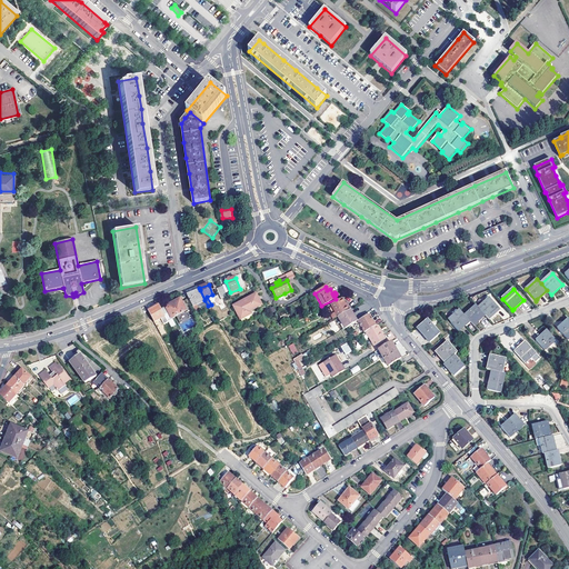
[(205,300),(200,290),(191,295),(188,296),(192,306),(205,300)]
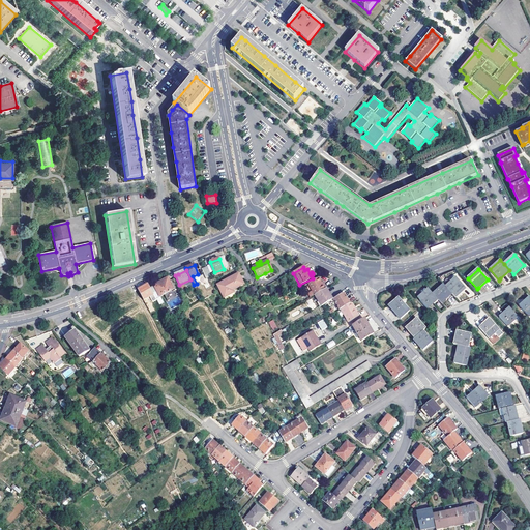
[(224,297),(231,294),(230,292),(233,290),(243,285),(238,275),(218,285),(224,297)]
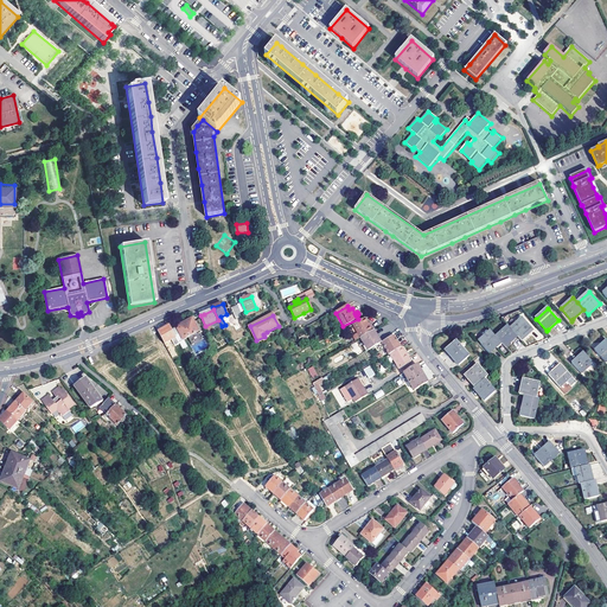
[(192,318),(171,327),(178,340),(199,331),(192,318)]
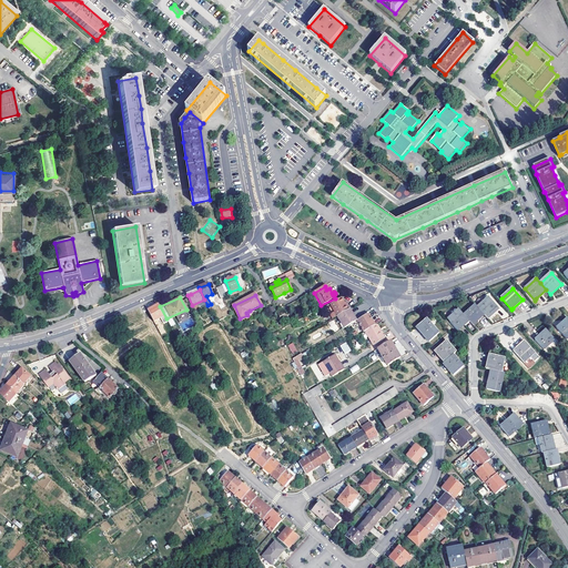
[(343,297),(332,304),(338,316),(340,315),(352,308),(350,305),(347,305),(345,302),(343,297)]
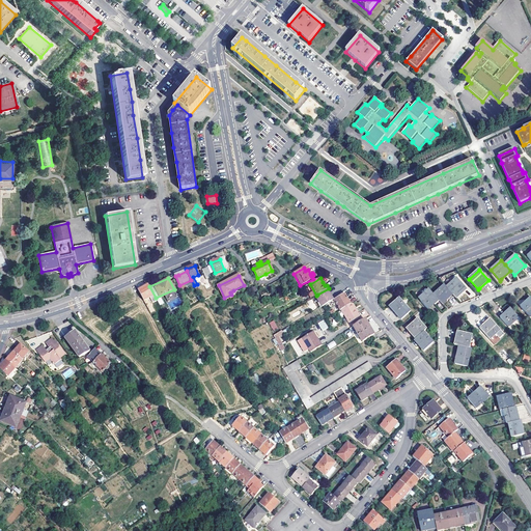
[(457,278),(447,287),(453,295),(456,299),(467,288),(457,278)]
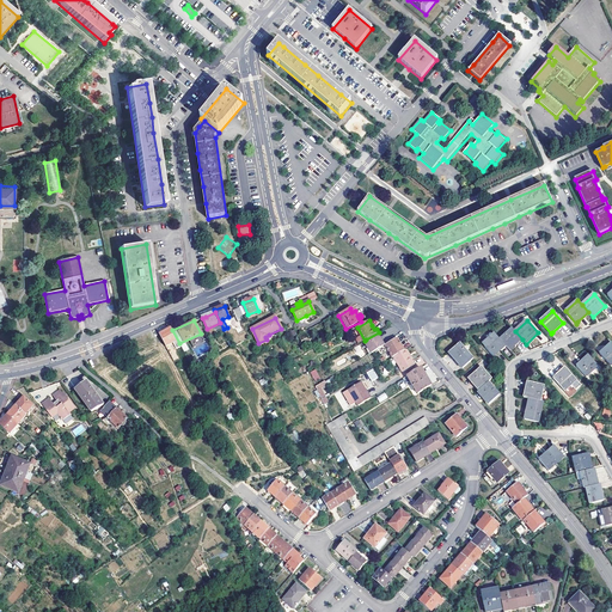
[(171,329),(160,335),(166,347),(173,343),(177,349),(182,347),(179,343),(172,330),(171,329)]
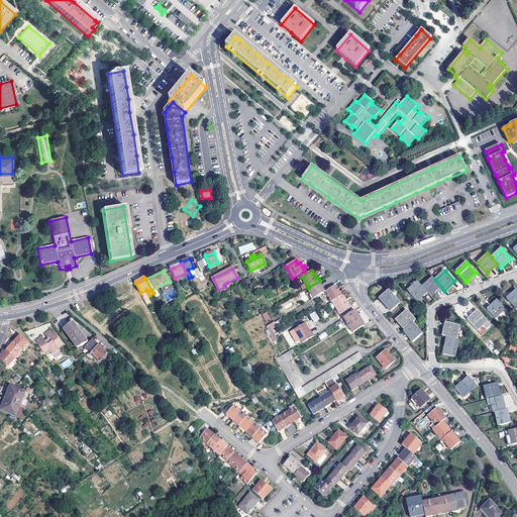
[(433,278),(422,287),(427,292),(430,296),(431,295),(441,287),(435,280),(433,278)]
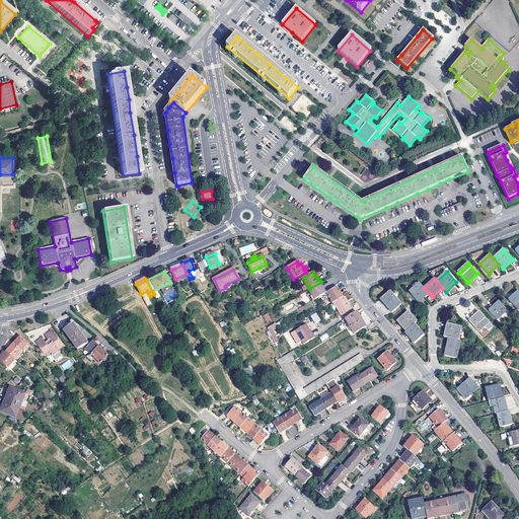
[(321,282),(310,288),(317,299),(328,293),(325,287),(322,282),(321,282)]
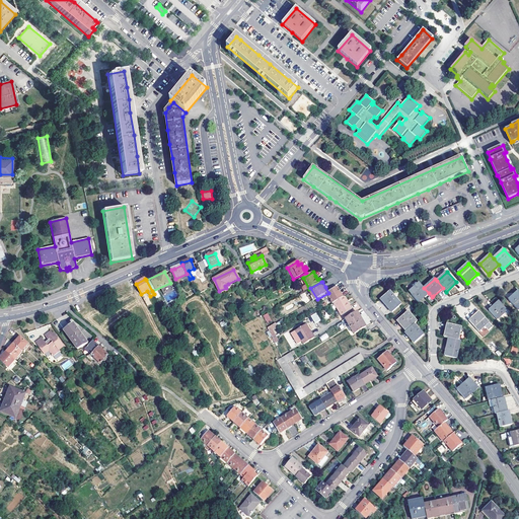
[(425,297),(429,293),(424,288),(420,283),(410,292),(419,302),(424,298),(425,297)]
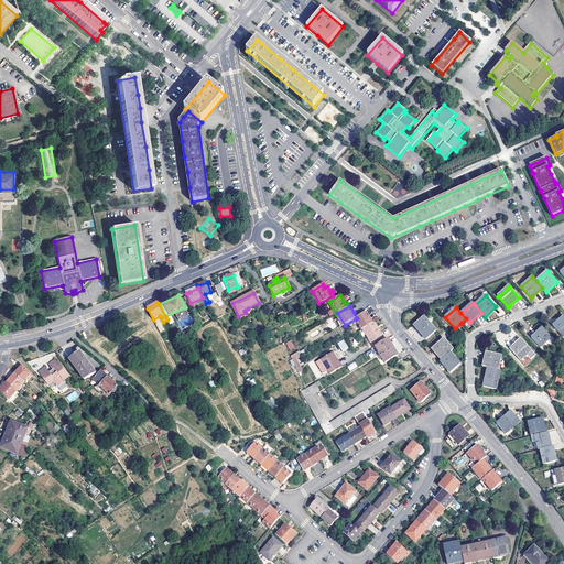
[(373,321),(368,311),(357,318),(362,329),(375,322),(373,321)]
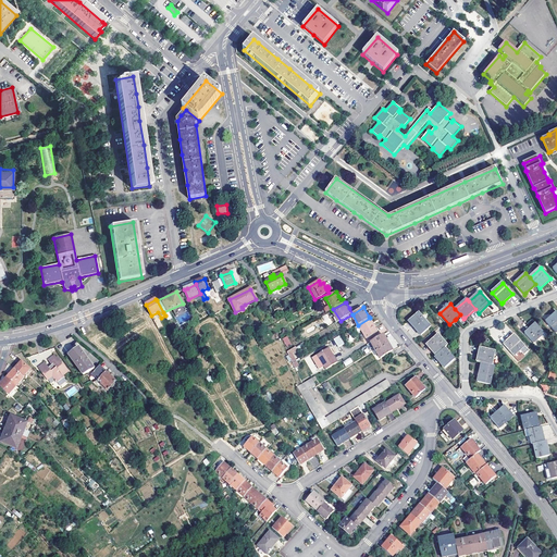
[(431,326),(418,312),(410,319),(409,321),(411,323),(417,330),(421,335),(431,326)]
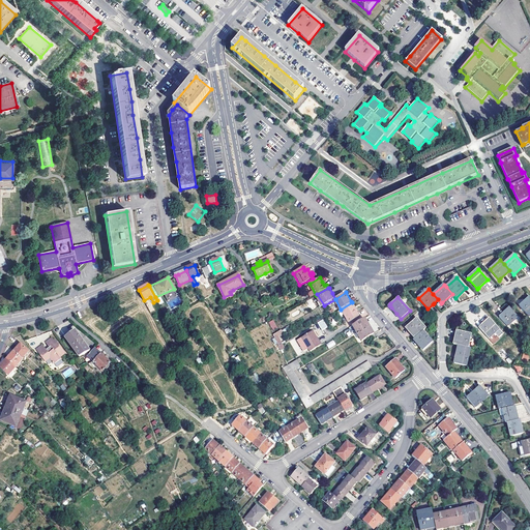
[(529,297),(520,306),(529,317),(529,316),(529,297)]
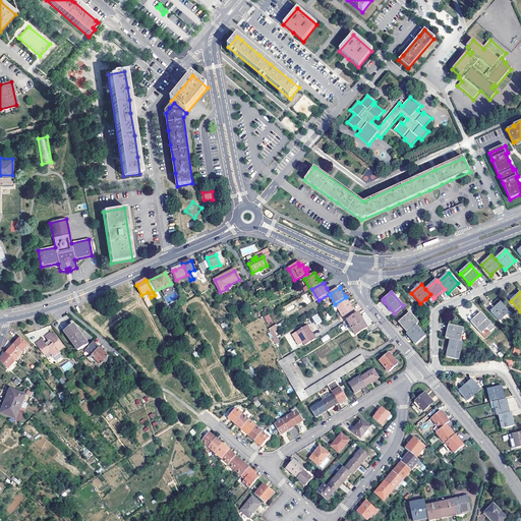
[(147,296),(143,298),(149,307),(152,305),(147,296)]
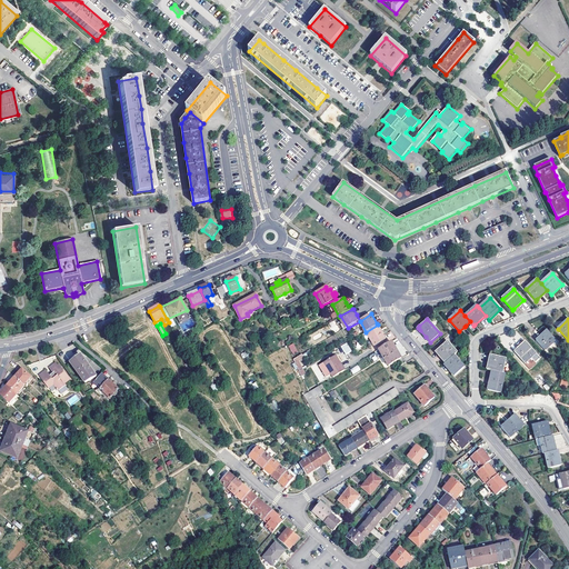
[(378,326),(368,331),(377,345),(388,338),(382,330),(381,330),(378,326)]
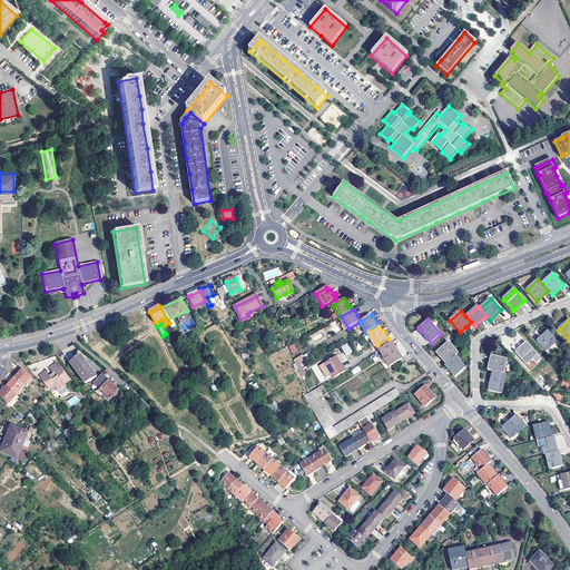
[(548,331),(537,342),(546,351),(557,341),(548,331)]
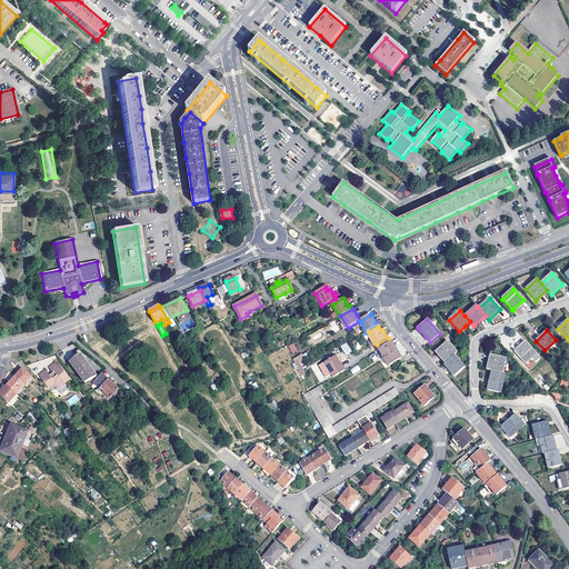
[(445,361),(446,363),(455,356),(458,352),(448,341),(436,351),(445,361)]
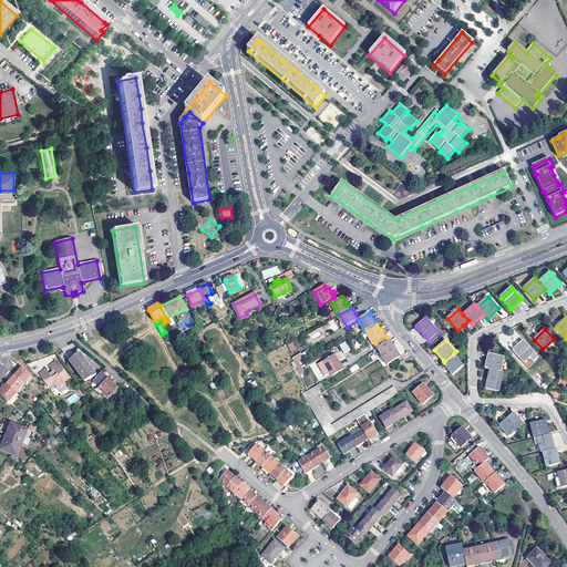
[(378,349),(381,356),(387,366),(398,359),(400,358),(399,356),(391,342),(390,341),(378,349)]
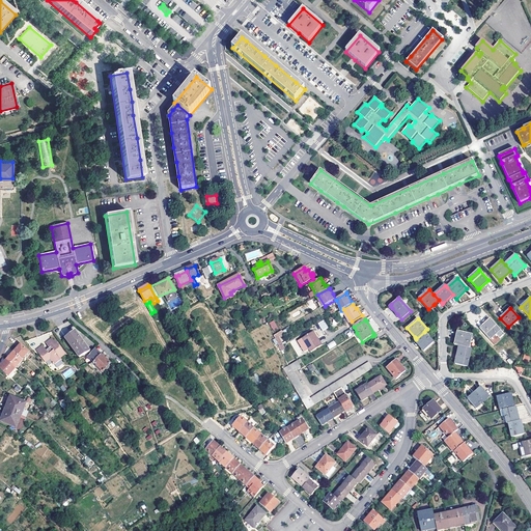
[(501,330),(492,319),(480,329),(490,339),(501,330)]
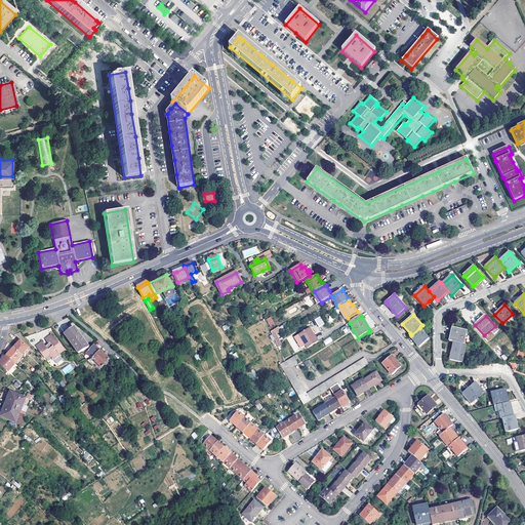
[(266,319),(270,327),(275,325),(271,317),(266,319)]
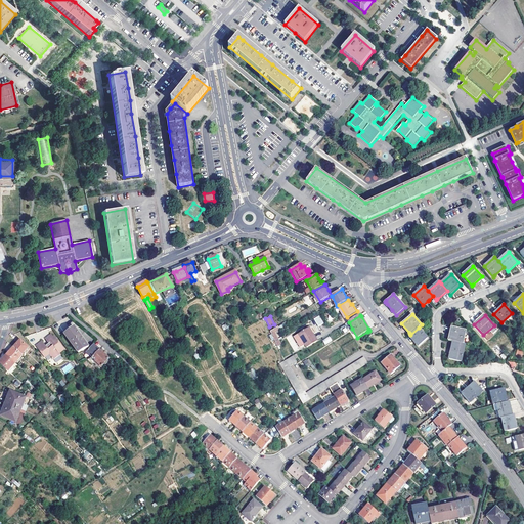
[(319,317),(314,320),(318,328),(323,324),(319,317)]
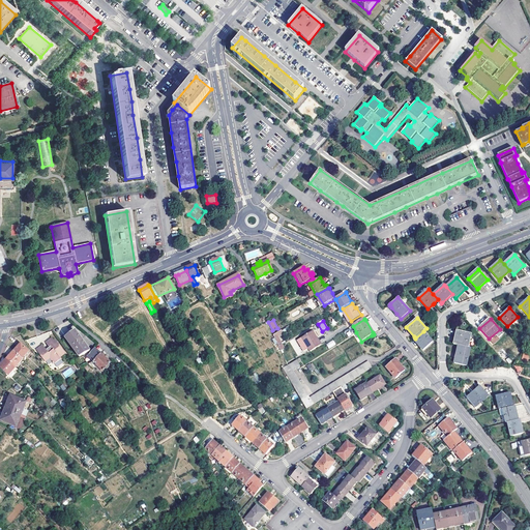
[(272,335),(278,348),(288,343),(281,330),(272,335)]
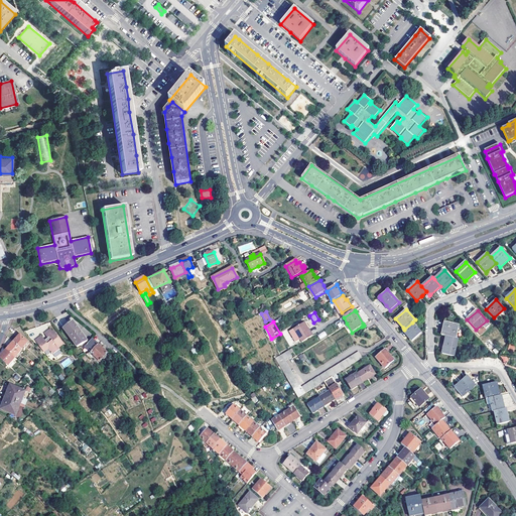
[(445,336),(456,339),(459,325),(444,321),(442,333),(441,336),(445,336)]
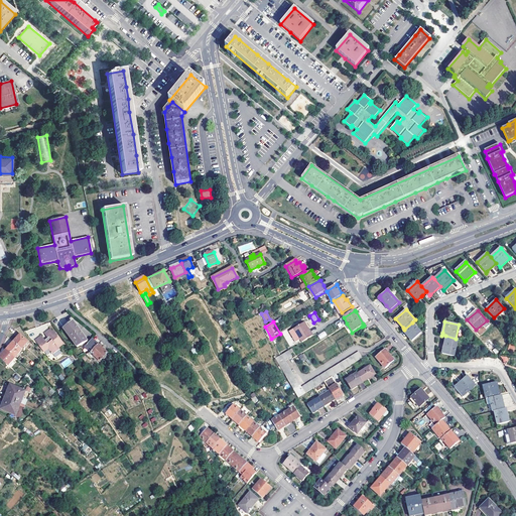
[(77,347),(86,342),(72,323),(62,330),(77,347)]
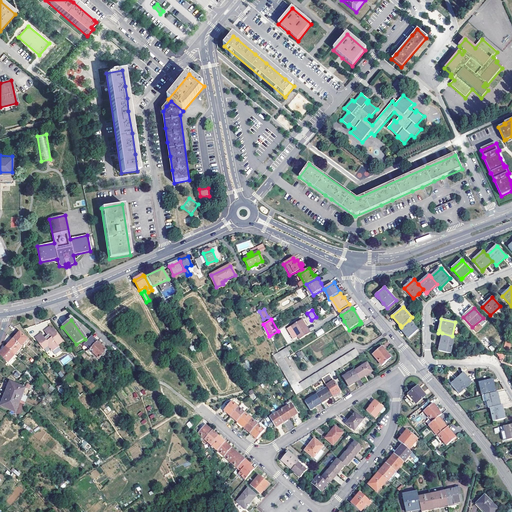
[(418,330),(409,320),(401,327),(400,328),(408,337),(409,338),(418,330)]
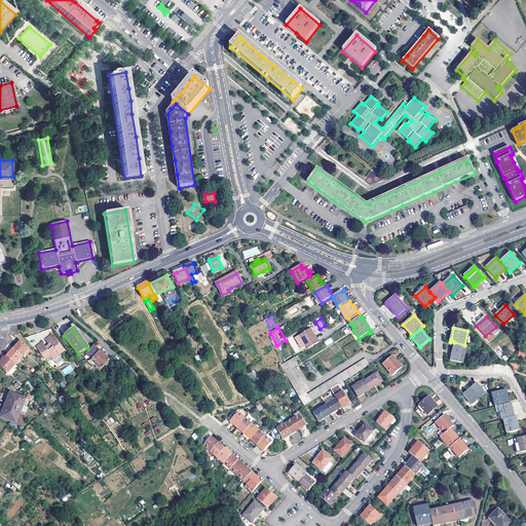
[(304,345),(307,349),(318,343),(314,336),(312,336),(309,330),(294,339),(299,348),(304,345)]
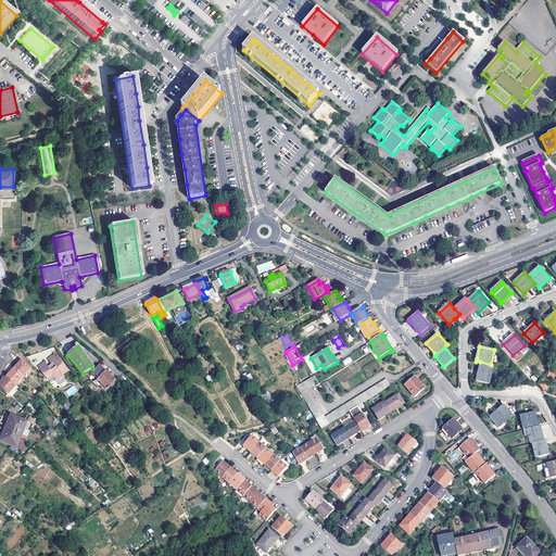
[(51,366),(48,368),(45,363),(37,368),(47,380),(51,376),(55,382),(63,377),(62,375),(67,371),(58,358),(55,358),(53,356),(48,361),(51,366)]
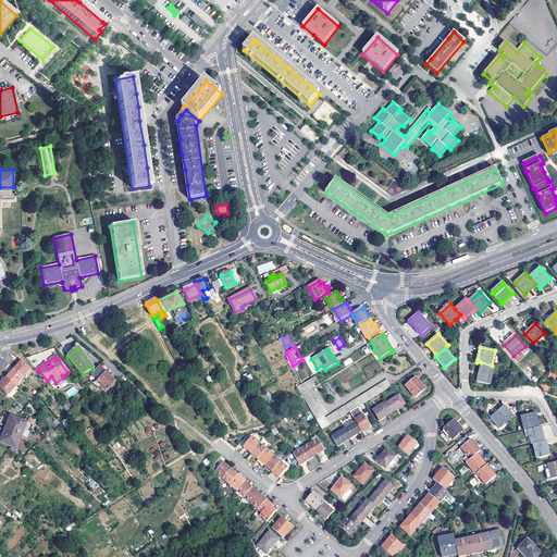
[(346,367),(354,362),(350,357),(343,361),(346,367)]
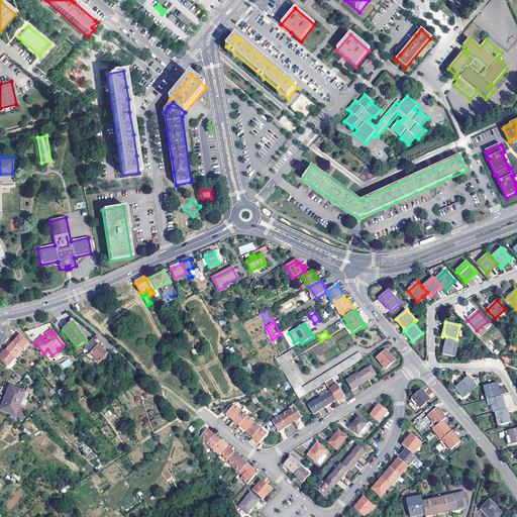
[(12,343),(20,350),(27,343),(19,336),(15,340),(12,343)]
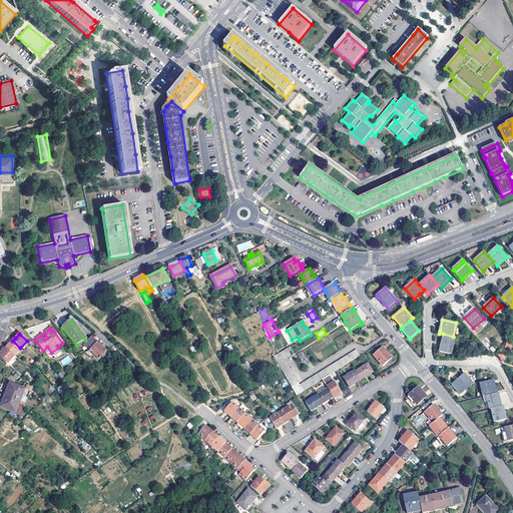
[(453,337),(443,334),(440,352),(451,354),(455,337),(453,337)]
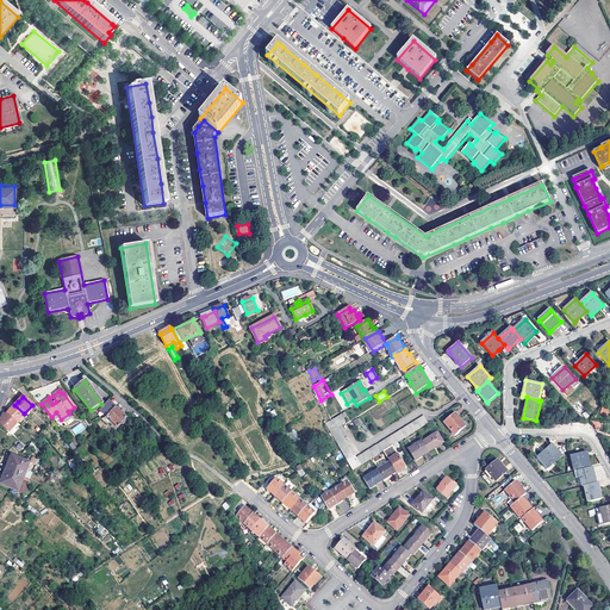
[(99,410),(106,417),(116,408),(109,400),(99,410)]
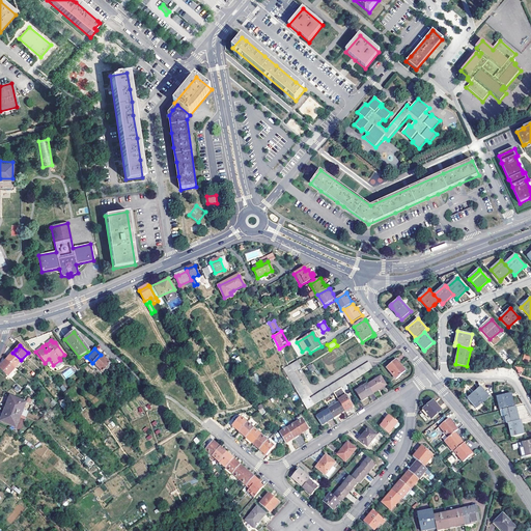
[(12,353),(5,361),(15,368),(22,361),(21,360),(12,353)]
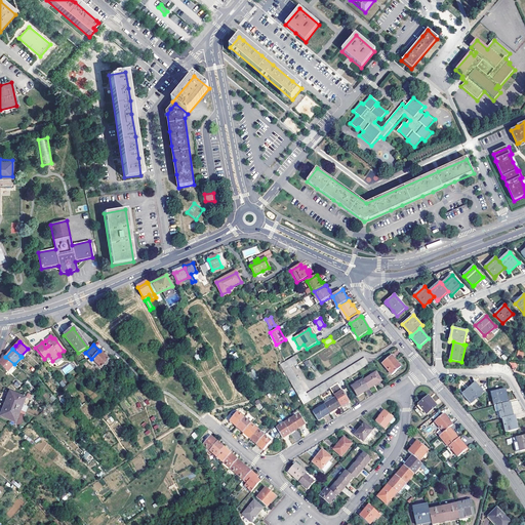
[(99,351),(91,359),(101,367),(109,359),(99,351)]
